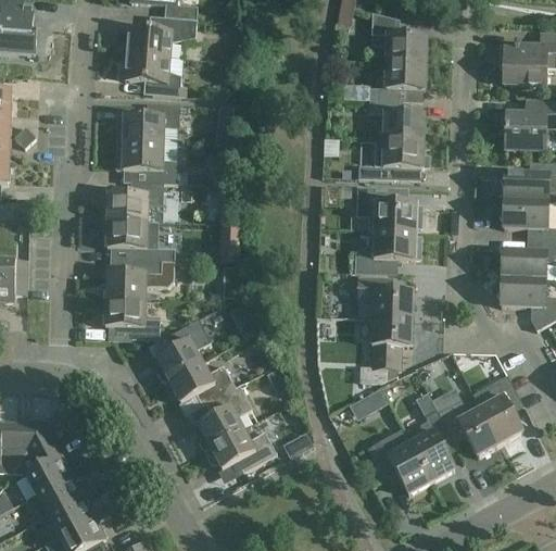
[(0,0),(0,52),(35,55),(36,37),(32,37),(34,10),(14,9),(15,0),(0,0)]
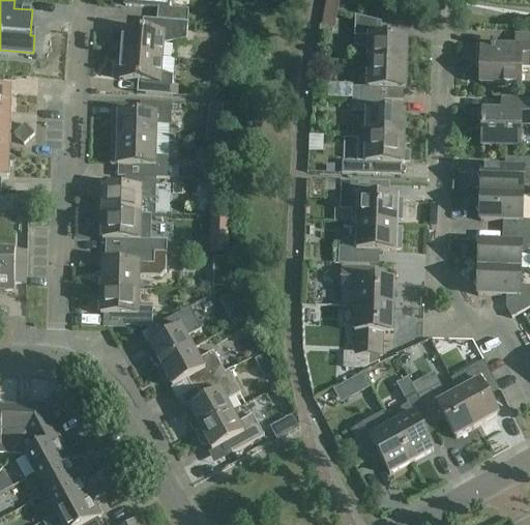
[(124,0),(124,1),(157,3),(156,16),(186,19),(187,6),(168,4),(168,0),(124,0)]
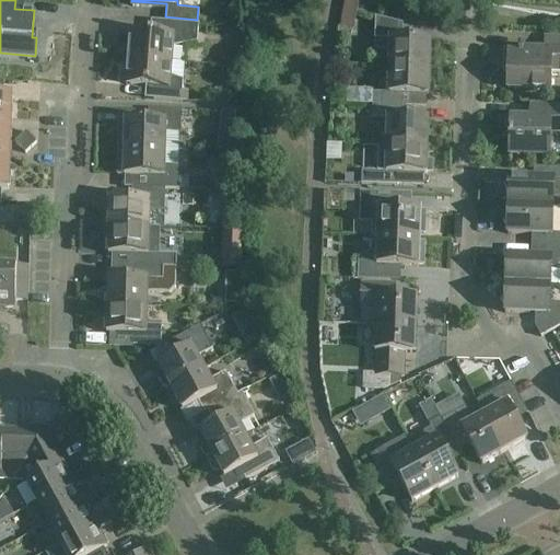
[(337,24),(353,25),(359,0),(341,0),(338,22),(337,24)]
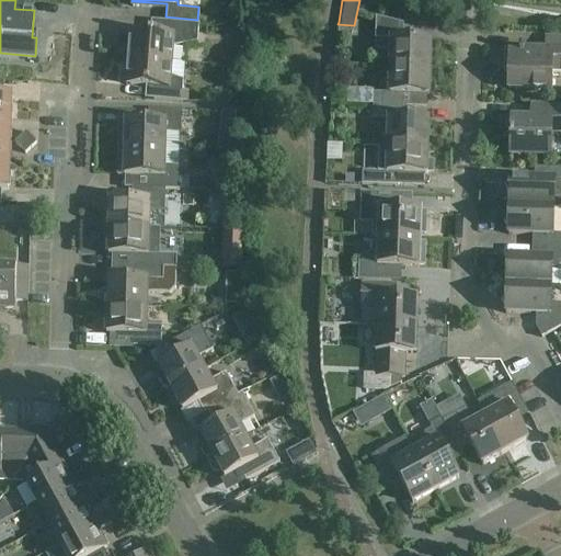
[(390,61),(430,64),(431,36),(402,35),(403,20),(376,13),(375,45),(390,45),(390,61)]
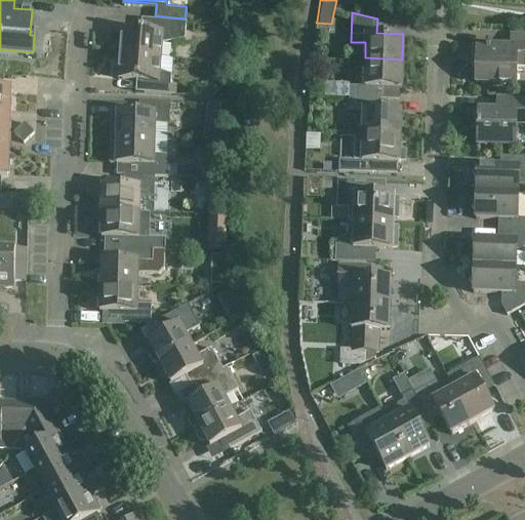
[(161,40),(172,38),(184,36),(185,18),(155,15),(150,15),(149,28),(121,26),(119,50),(160,53),(161,40)]
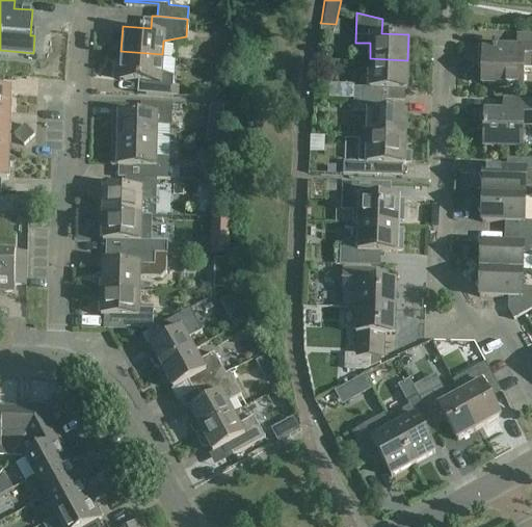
[(531,67),(531,43),(482,42),(478,42),(478,62),(482,62),(481,79),(522,80),(523,67),(531,67)]
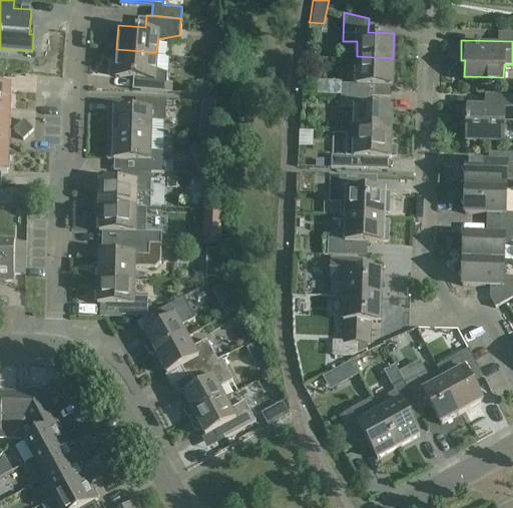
[(155,65),(156,52),(116,49),(114,73),(141,75),(140,87),(164,89),(165,69),(155,65)]
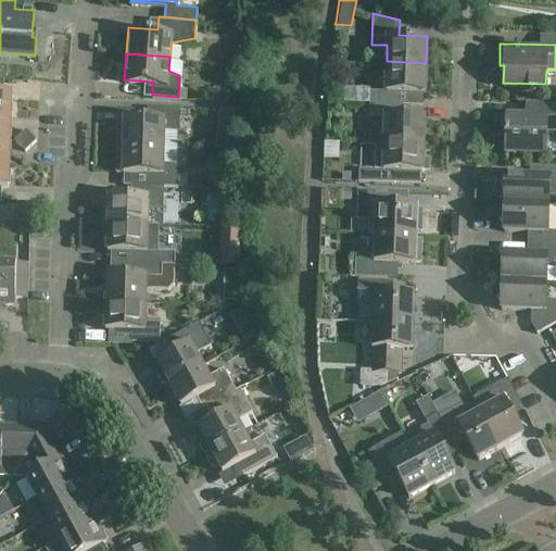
[(425,89),(429,89),(429,77),(425,77),(426,63),(387,61),(386,88),(370,88),(369,100),(396,101),(397,89),(425,90),(425,89)]
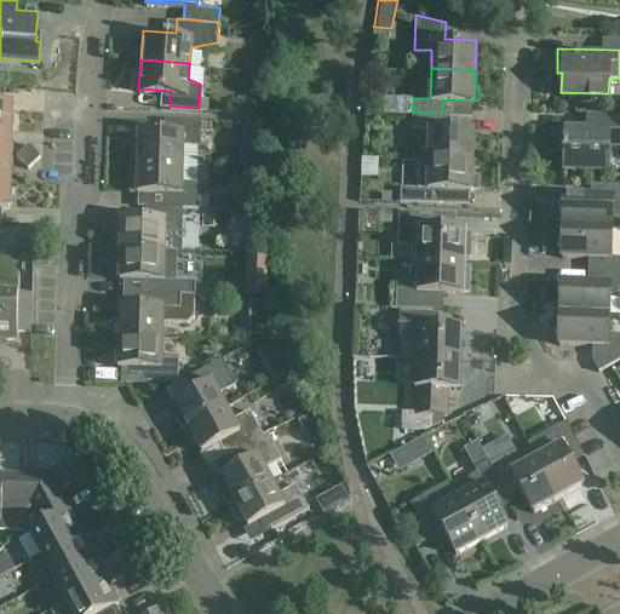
[(0,125),(11,126),(11,99),(4,99),(5,84),(0,84),(0,125)]
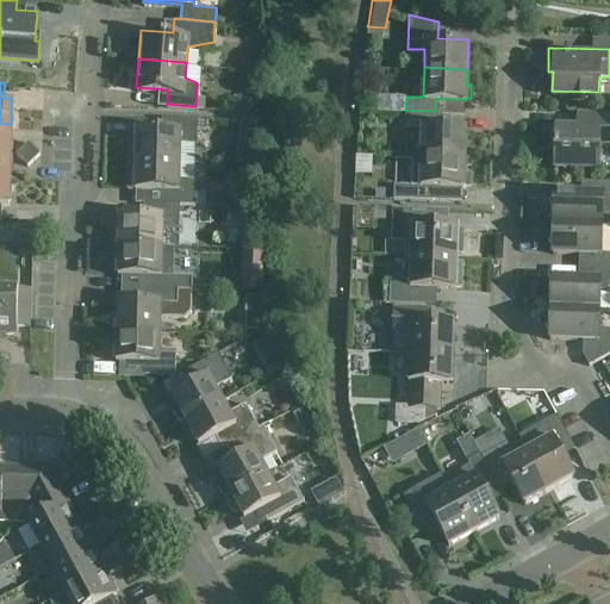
[(435,124),(435,111),(405,110),(405,123),(422,124),(422,153),(465,155),(465,125),(435,124)]
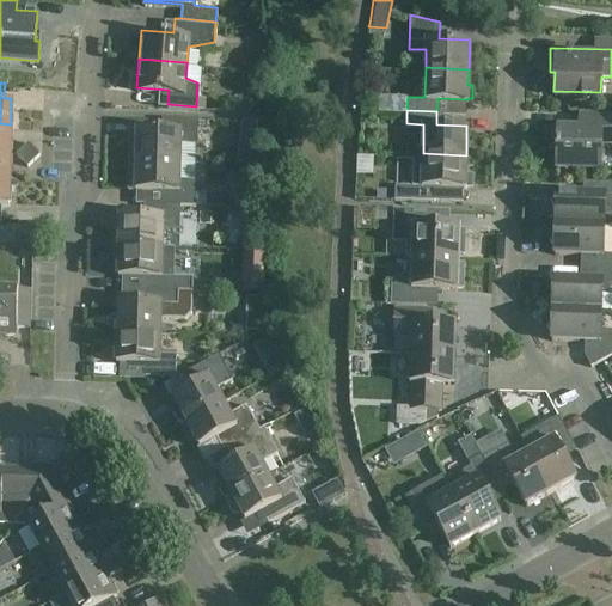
[(611,111),(580,111),(579,126),(557,124),(556,163),(599,164),(600,139),(611,139),(611,111)]
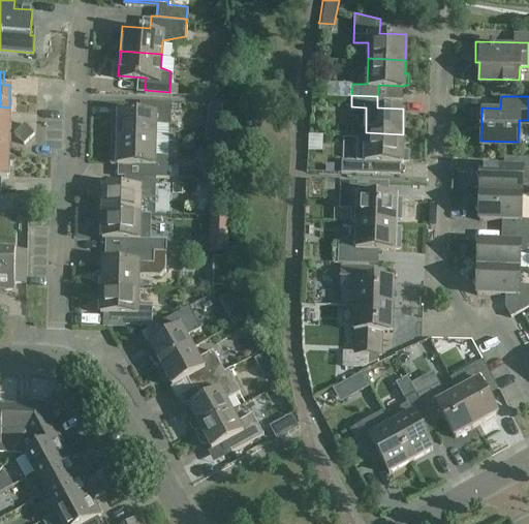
[(112,135),(155,136),(155,121),(170,121),(170,99),(145,99),(145,111),(113,110),(112,135)]
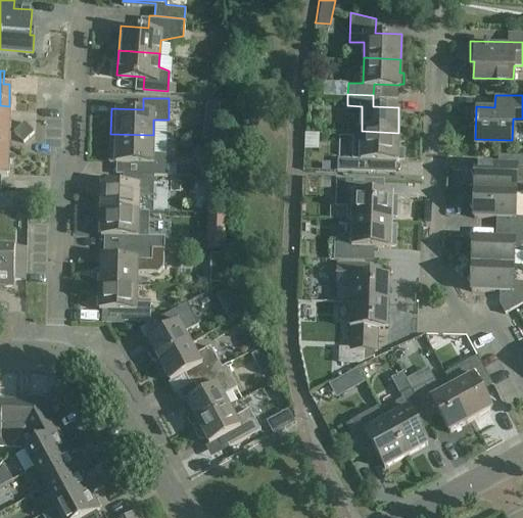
[(0,105),(0,128),(8,129),(9,106),(0,105)]
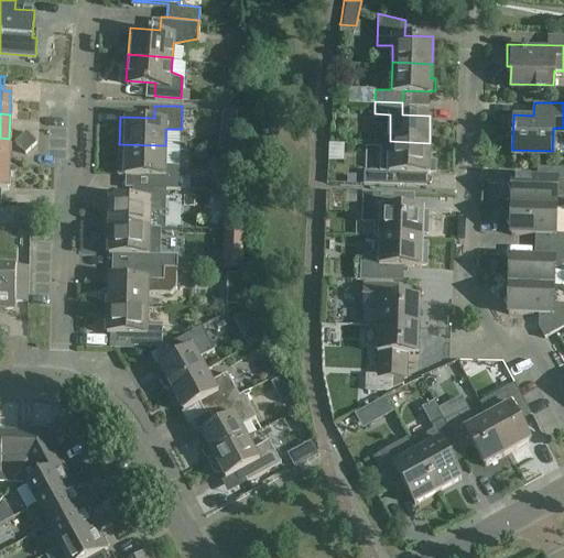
[(20,133),(31,144),(36,140),(25,129),(20,133)]
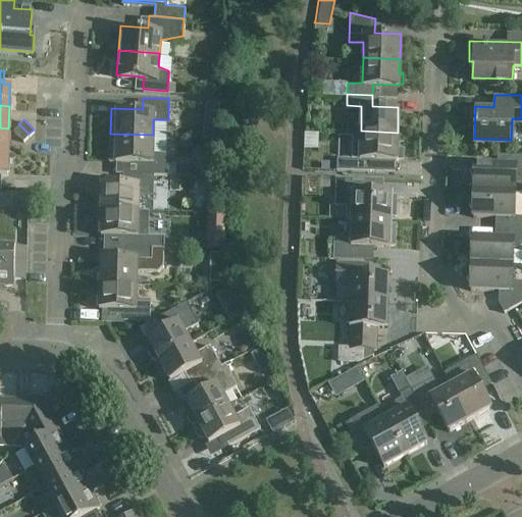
[(29,134),(18,123),(13,128),(23,139),(29,134)]
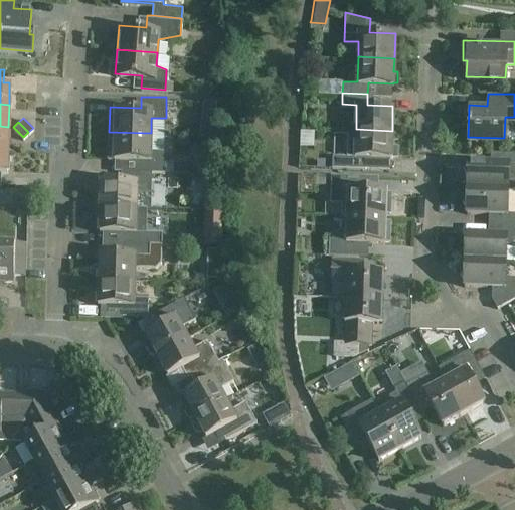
[(207,134),(212,136),(214,126),(200,125),(199,133),(207,134)]
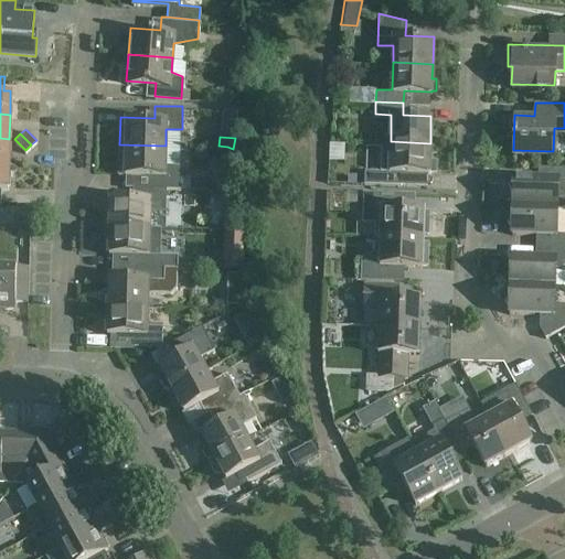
[(0,138),(0,162),(8,162),(9,139),(0,138)]
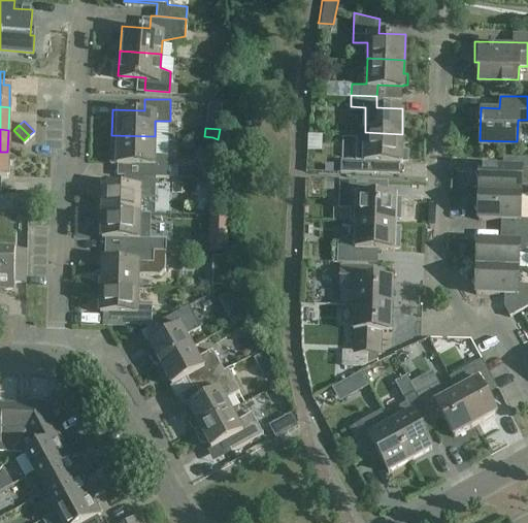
[(401,148),(402,134),(365,132),(365,133),(356,133),(355,158),(349,158),(340,157),(339,169),(374,170),(374,159),(401,160),(401,158),(407,158),(407,148),(401,148)]
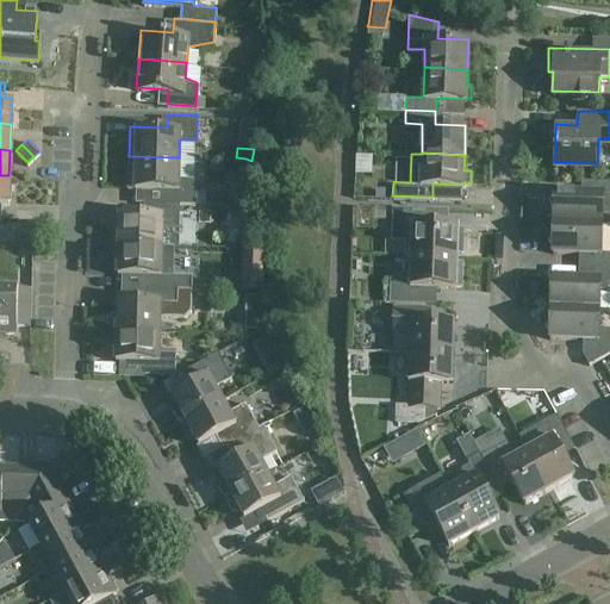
[(195,174),(179,174),(179,157),(129,156),(128,186),(166,187),(165,200),(179,200),(194,200),(195,174)]
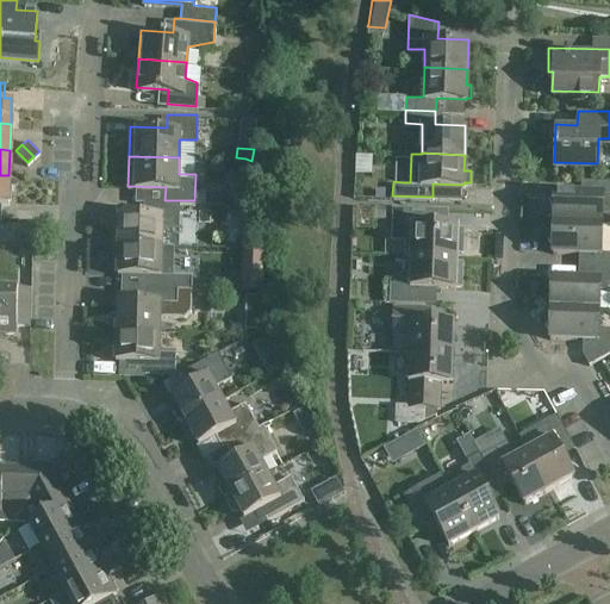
[(609,178),(587,178),(586,191),(554,190),(553,219),(602,220),(602,222),(609,222),(609,178)]
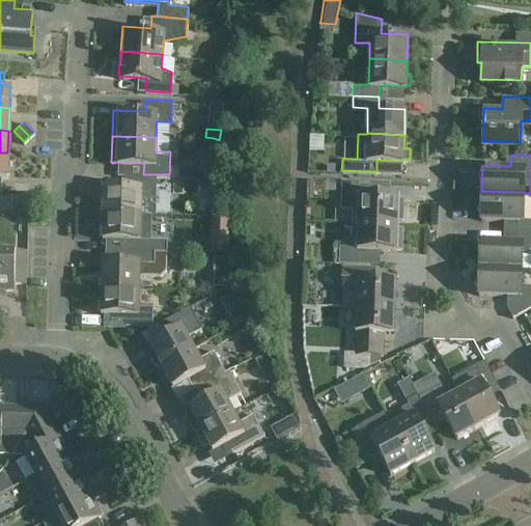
[(140,212),(141,196),(156,196),(156,174),(143,174),(130,173),(130,185),(104,185),(103,211),(140,212)]
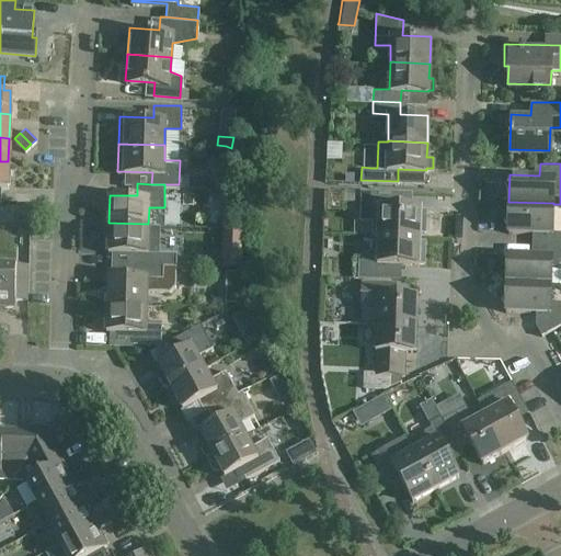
[(355,199),(355,189),(345,188),(344,199),(355,199)]
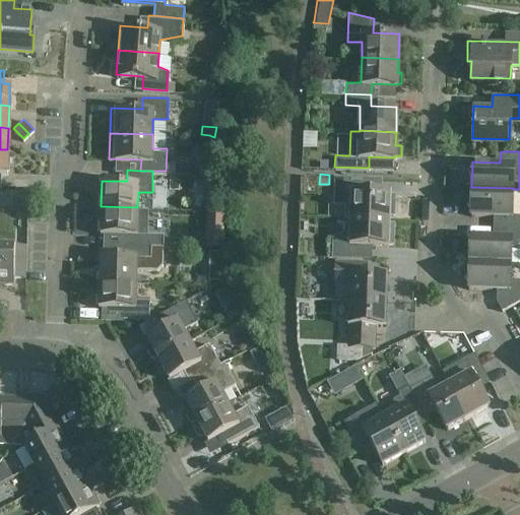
[(350,203),(349,215),(389,216),(390,190),(364,189),(365,175),(334,174),(333,202),(350,203)]
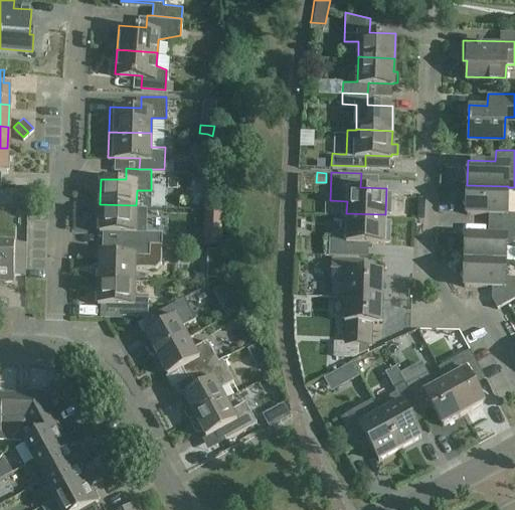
[(494,211),(494,222),(514,222),(514,211),(507,211),(508,187),(508,186),(467,185),(466,210),(494,211)]
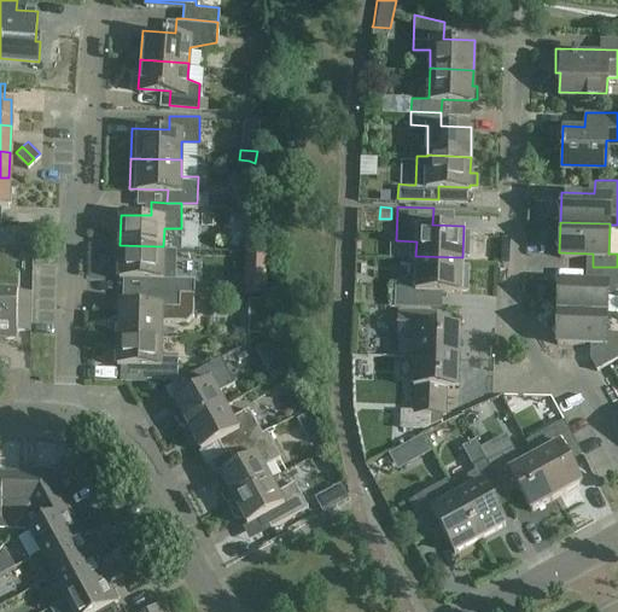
[(150,289),(194,290),(207,290),(207,283),(203,279),(194,279),(194,277),(163,275),(163,246),(120,245),(118,275),(150,275),(150,289)]
